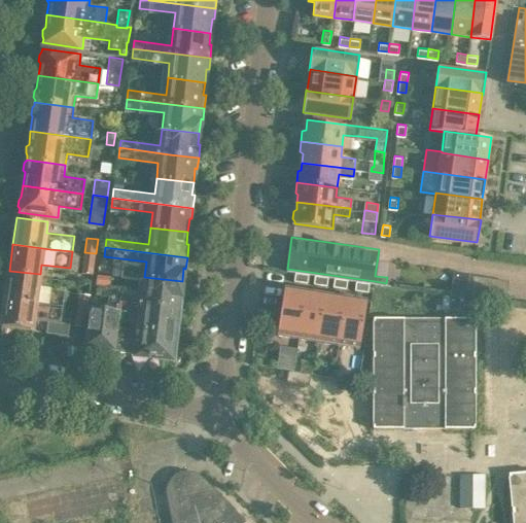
[(93,272),(96,253),(84,252),(82,271),(93,272)]
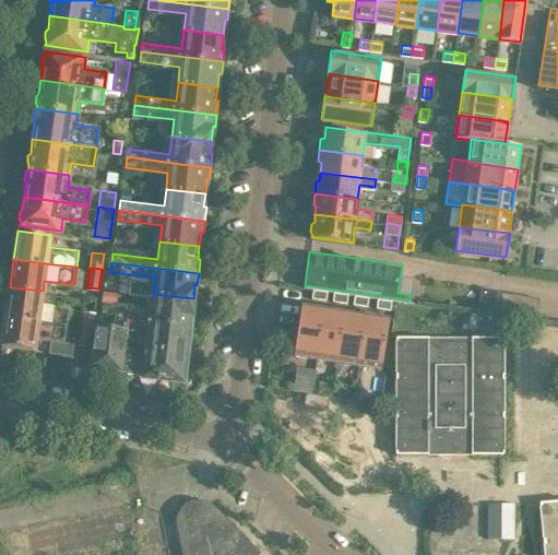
[(42,303),(43,291),(10,287),(6,315),(69,323),(71,307),(42,303)]
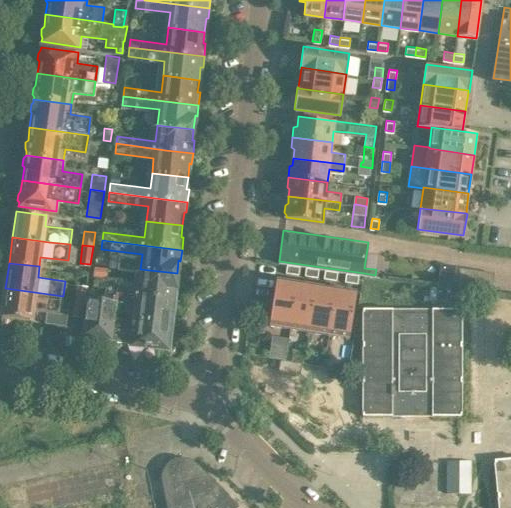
[(300,265),(287,263),(286,271),(299,273),(300,265)]
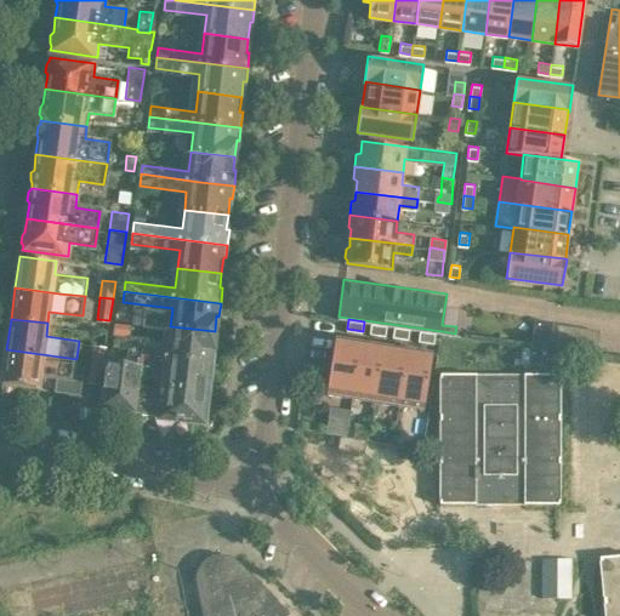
[(130,337),(130,335),(131,323),(115,321),(113,335),(130,337)]
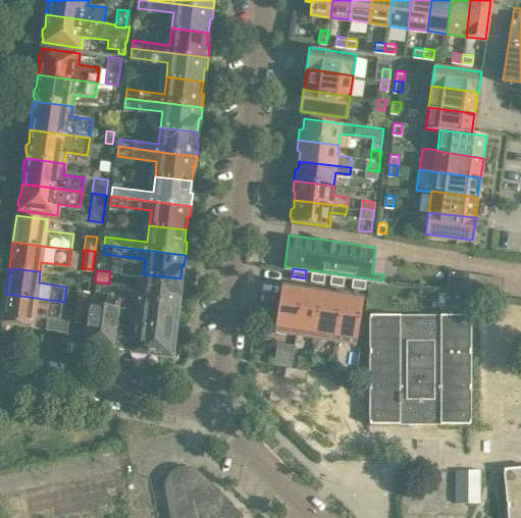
[(325,273),(312,271),(311,279),(324,281),(325,273)]
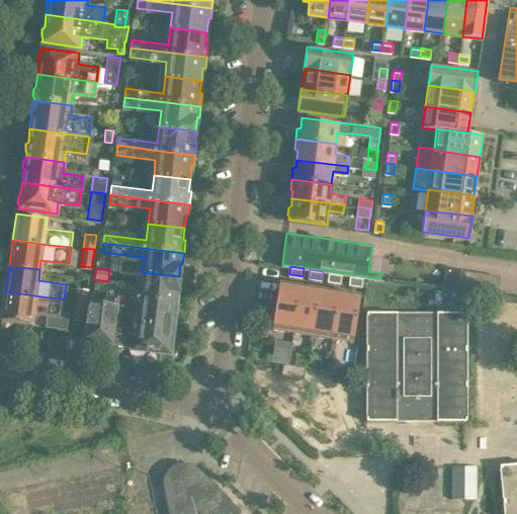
[(115,285),(114,293),(178,303),(179,289),(177,289),(179,276),(142,272),(141,288),(117,285),(115,285)]
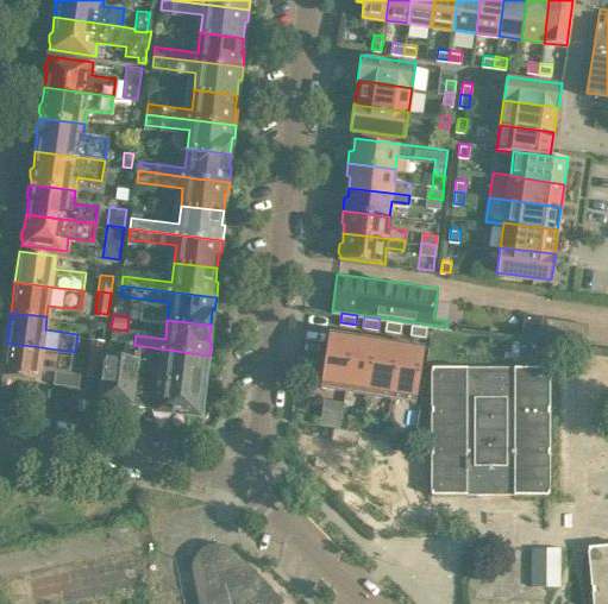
[(402,322),(387,320),(386,329),(401,332),(402,322)]
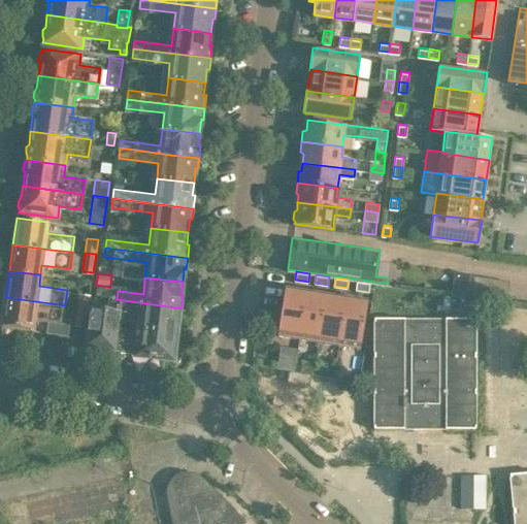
[(370,283),(357,281),(356,289),(369,291),(370,283)]
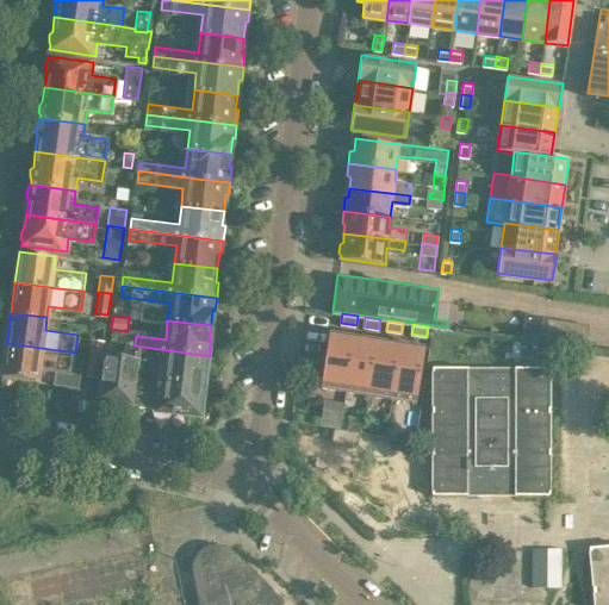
[(125,355),(107,353),(106,353),(101,397),(117,399),(117,401),(126,403),(131,374),(135,345),(136,336),(138,336),(140,330),(128,329),(128,331),(125,355)]
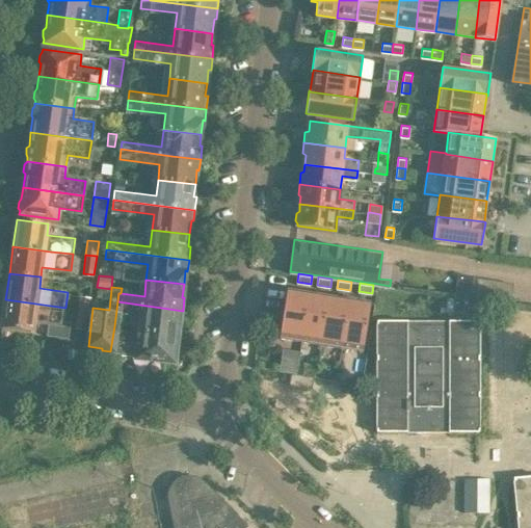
[(280,337),(301,340),(309,292),(287,289),(280,336),(280,337)]
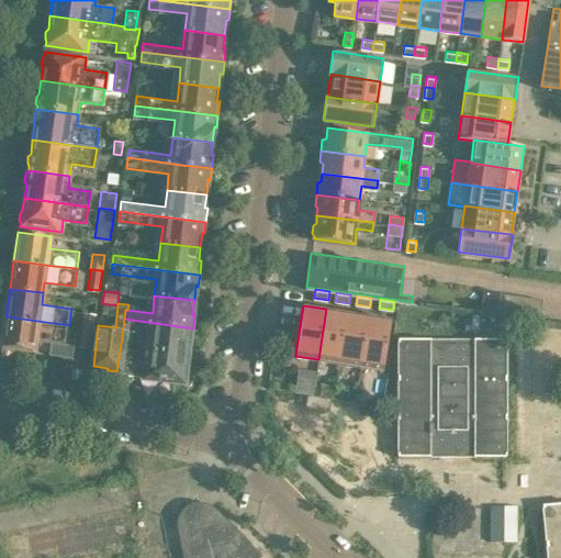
[(347,312),(326,309),(318,359),(339,363),(347,312)]
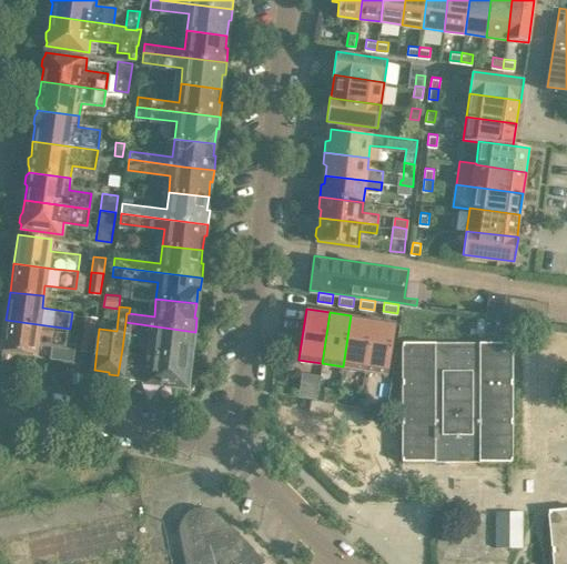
[(85,314),(83,330),(94,331),(98,315),(85,314)]
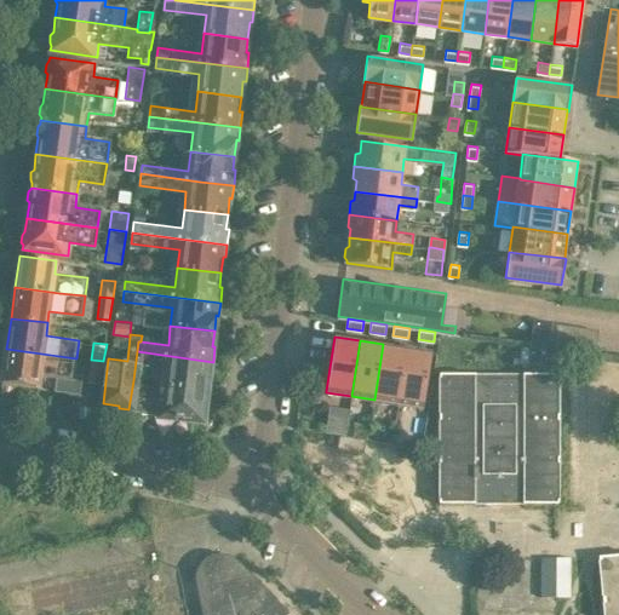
[(383,344),(374,400),(397,403),(406,348),(383,344)]
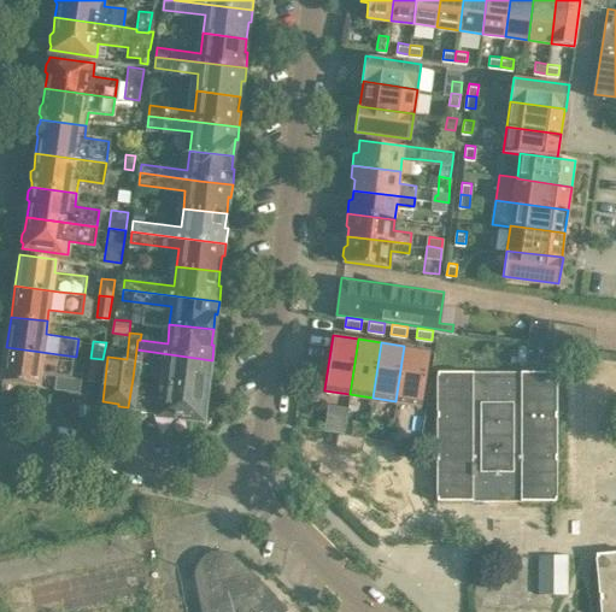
[(429,349),(404,346),(396,401),(421,405),(429,349)]
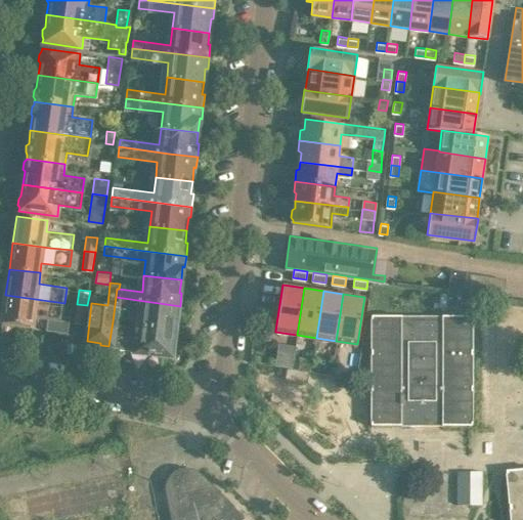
[(62,315),(64,303),(5,295),(1,323),(33,328),(34,315),(48,317),(46,331),(68,333),(70,316),(62,315)]
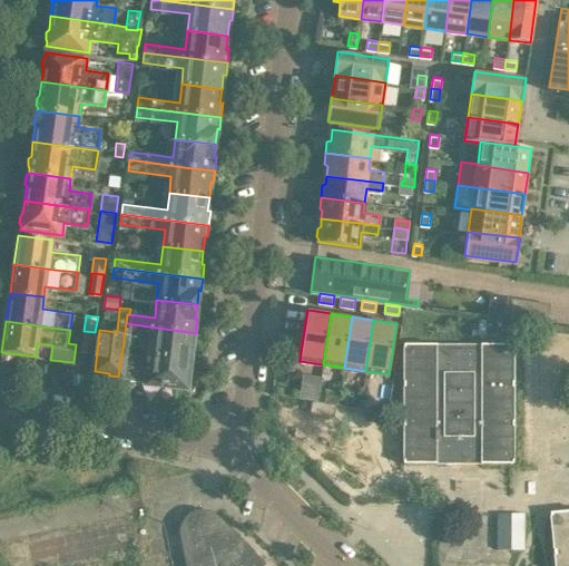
[(195,344),(196,333),(126,323),(123,350),(190,358),(192,344),(195,344)]
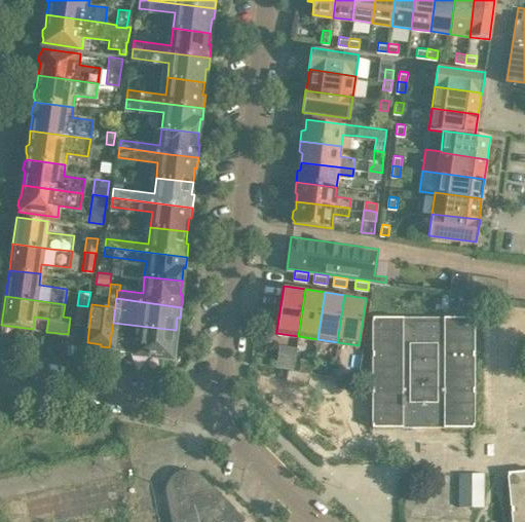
[(85,324),(87,306),(77,305),(75,323),(85,324)]
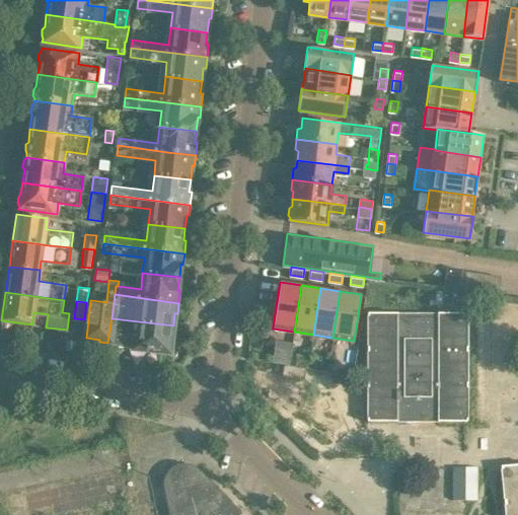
[(468,420),(468,311),(367,311),(368,420),(468,420)]
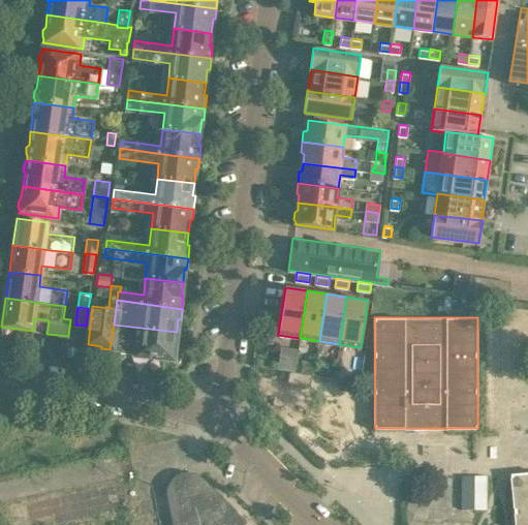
[(177,332),(114,325),(110,349),(136,352),(136,353),(176,359),(178,345),(175,345),(177,332)]
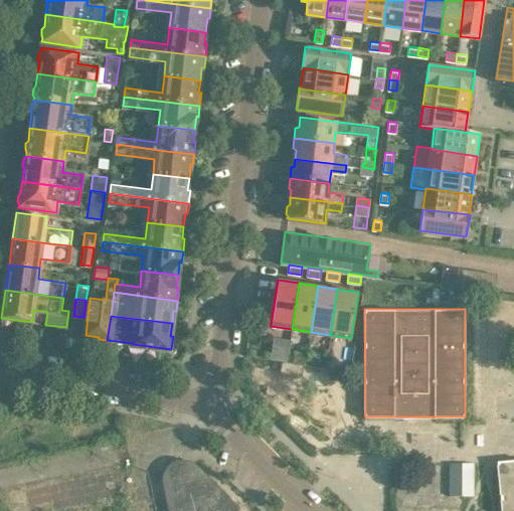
[(64,344),(74,346),(76,335),(66,334),(64,344)]
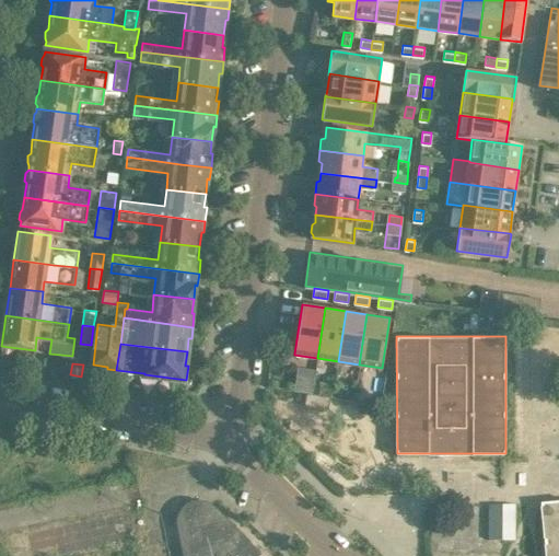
[(328,393),(312,391),(307,390),(307,391),(305,402),(329,406),(330,394),(328,393)]
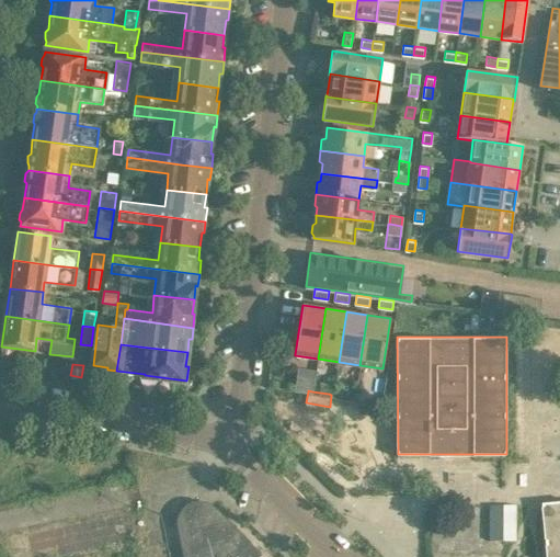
[(559,500),(543,502),(547,556),(559,556),(559,500)]
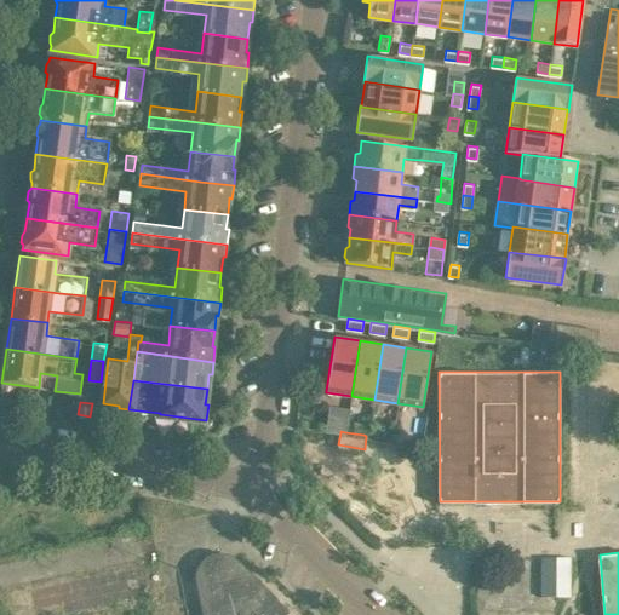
[(571,595),(571,556),(542,556),(542,596),(556,596),(571,595)]
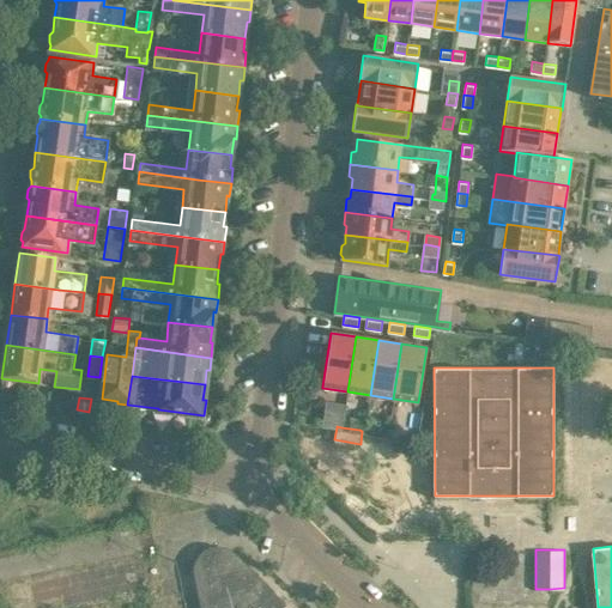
[(232,569),(230,561),(223,557),(216,555),(208,559),(205,566),(205,575),(210,581),(217,583),(225,582),(230,576),(232,569)]
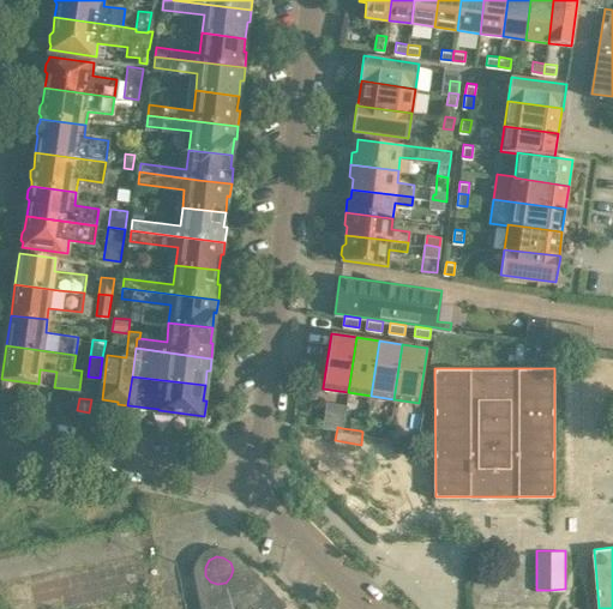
[(257,608),(268,598),(266,598),(247,579),(232,595),(211,598),(212,608),(257,608)]
